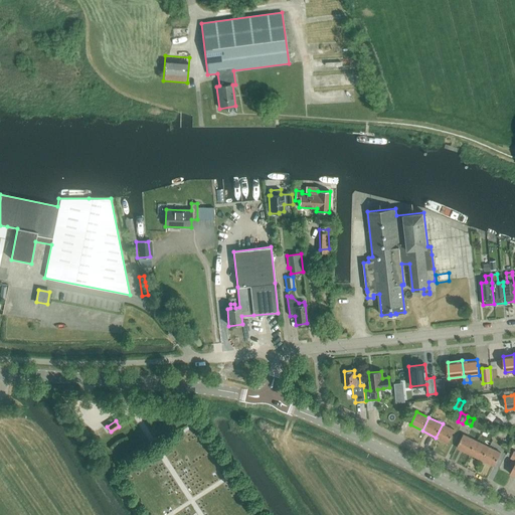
[(443,423),(436,438),(448,444),(454,430),(443,423)]
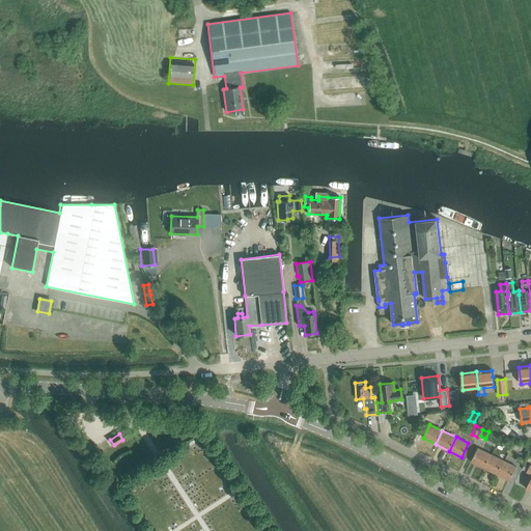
[(484,468),(491,454),(477,448),(471,462),(484,468)]
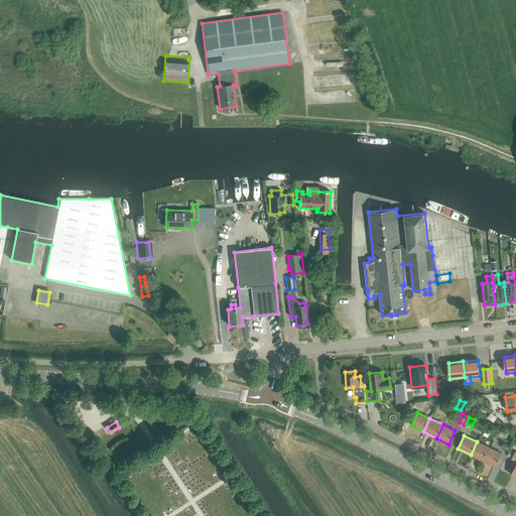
[(483,461),(490,447),(477,441),(471,455),(483,461)]
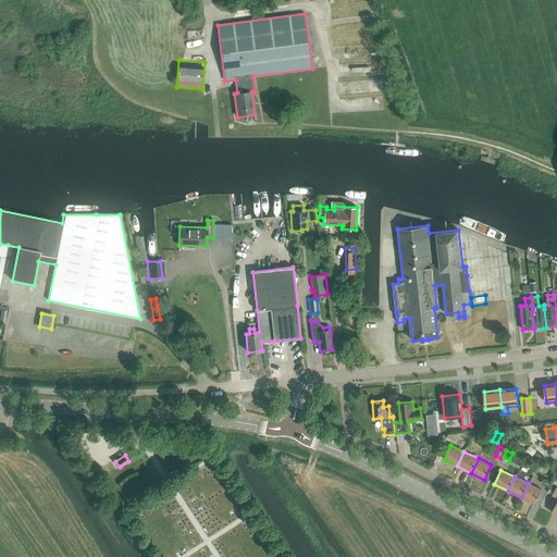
[(529,483),(521,497),(534,504),(542,490),(529,483)]
